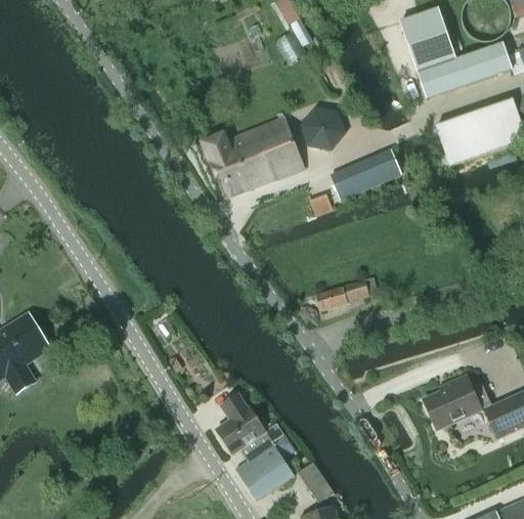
[(506,22),(506,20),(505,13),(500,6),(494,2),(490,1),(485,0),(479,1),(472,5),(469,8),(467,12),(466,16),(465,20),(467,28),(471,35),(476,39),(483,41),(487,41),(491,40),(495,38),(499,36),(504,30),(506,26),(506,22)]
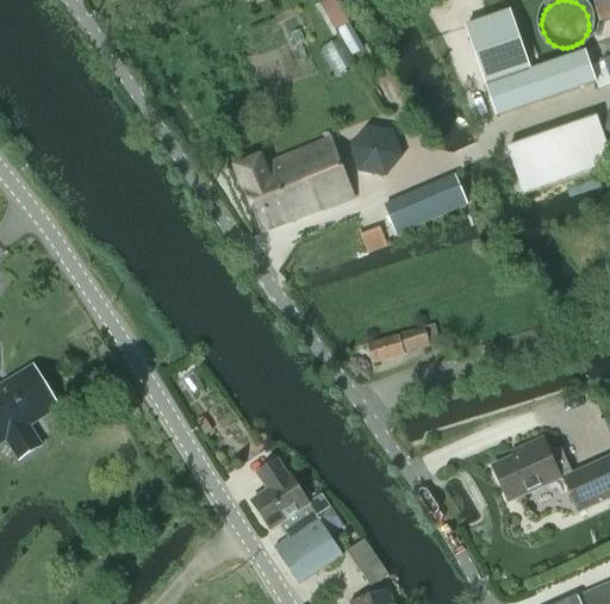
[(609,16),(609,0),(593,0),(599,19),(609,16)]
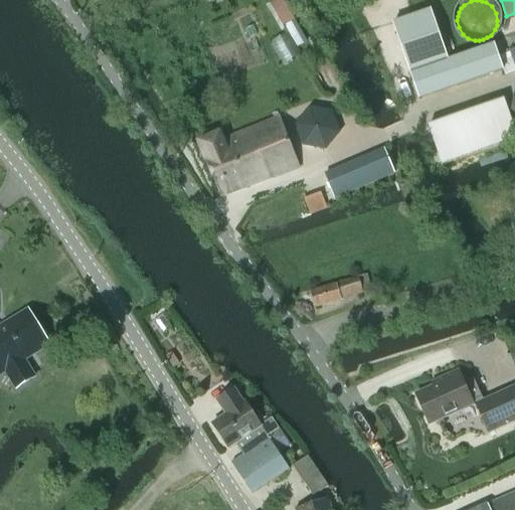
[(503,66),(498,52),(494,41),(448,56),(431,6),(393,19),(418,96),(503,66)]
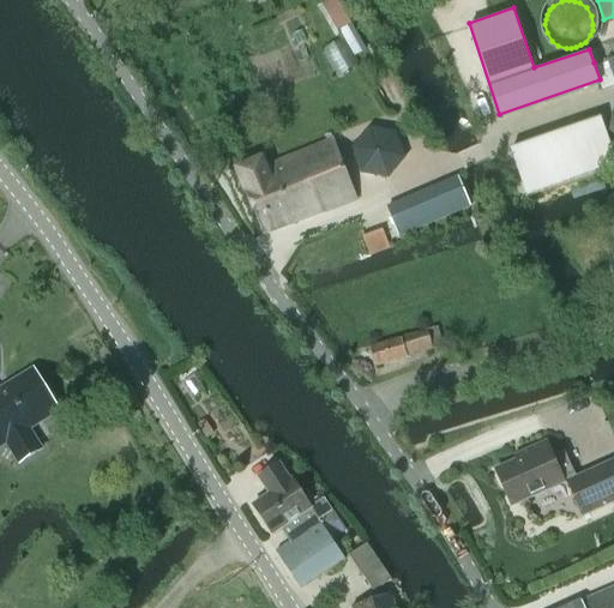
[(343,32),(321,44),(337,72),(359,59),(343,32)]
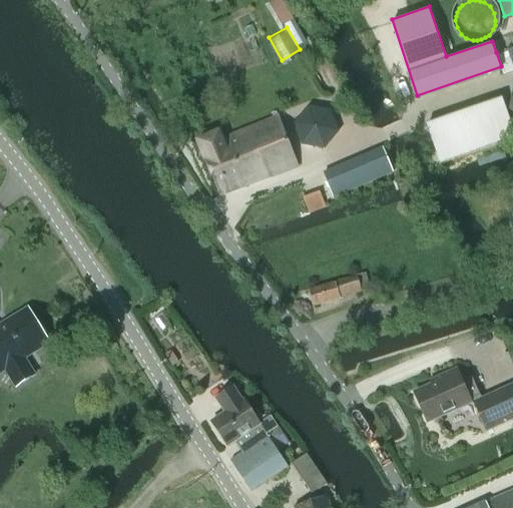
[(507,48),(496,52),(501,66),(503,72),(512,68),(512,43),(507,46),(507,48)]
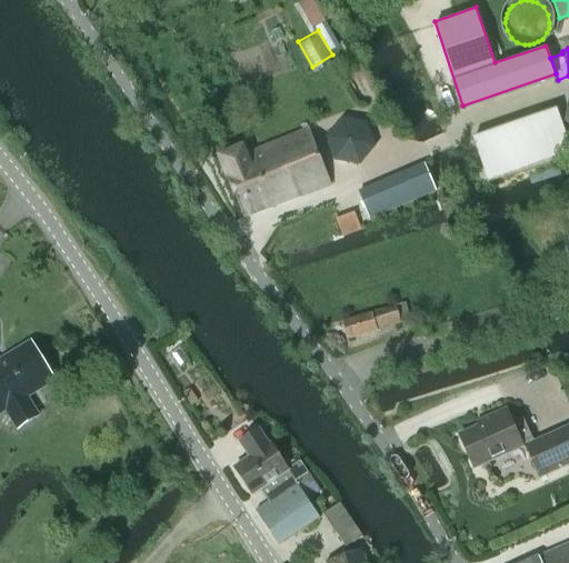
[(487,178),(568,150),(568,140),(557,106),(472,134),(487,178)]
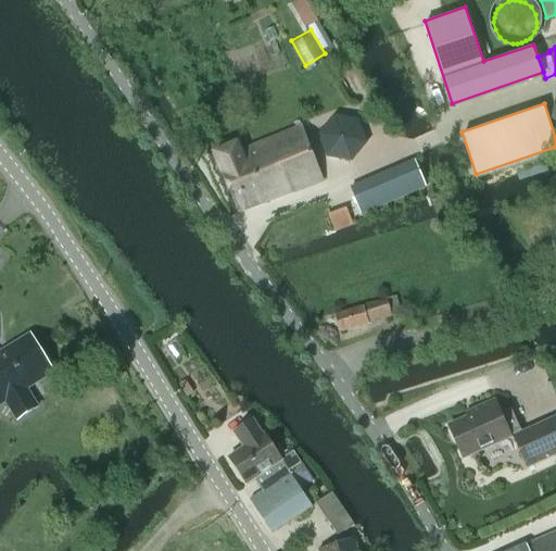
[(327,153),(351,158),(366,139),(358,116),(335,112),(318,130),(327,153)]
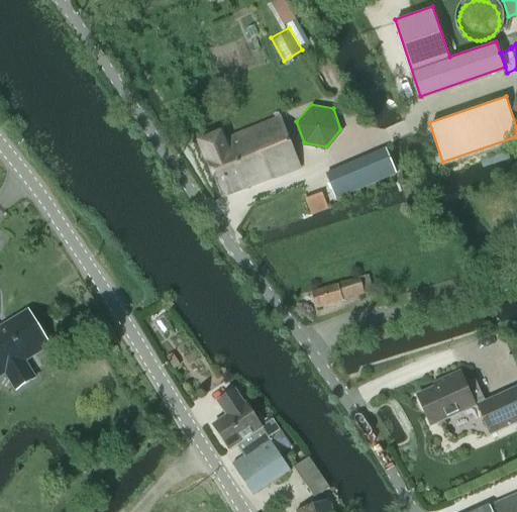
[(204,151),(221,193),(299,163),(280,114),(224,136),(222,130),(199,139),(204,151)]
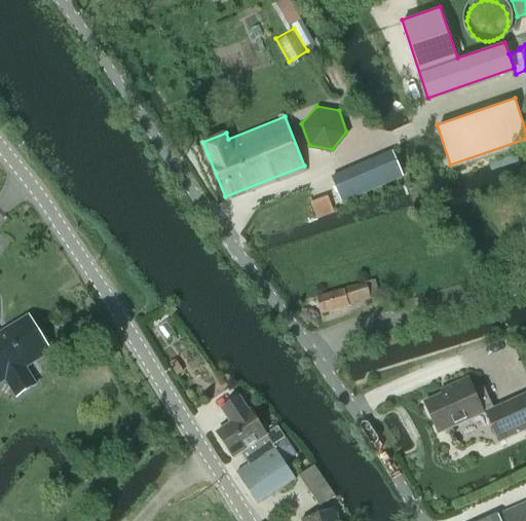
[(393,150),(333,175),(343,198),(403,174),(393,150)]
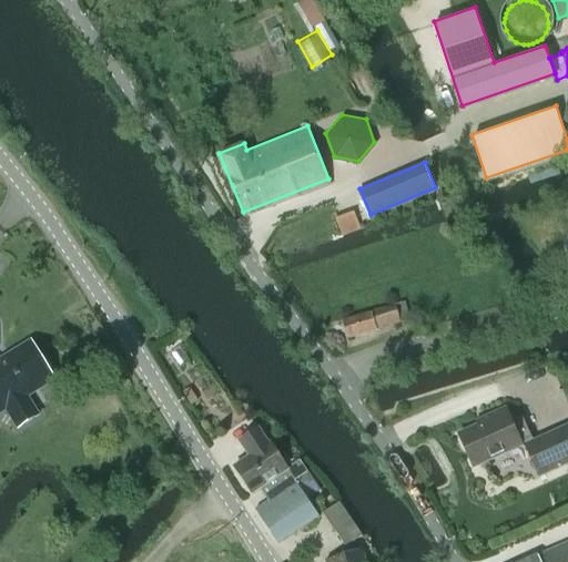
[(343,233),(362,225),(354,208),(336,215),(343,233)]
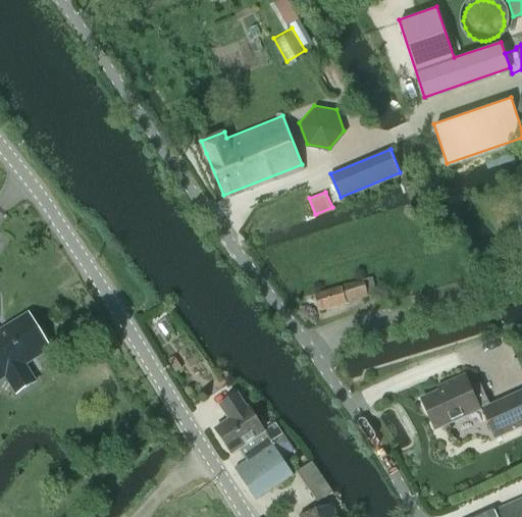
[(316,292),(320,306),(377,291),(373,276),(316,292)]
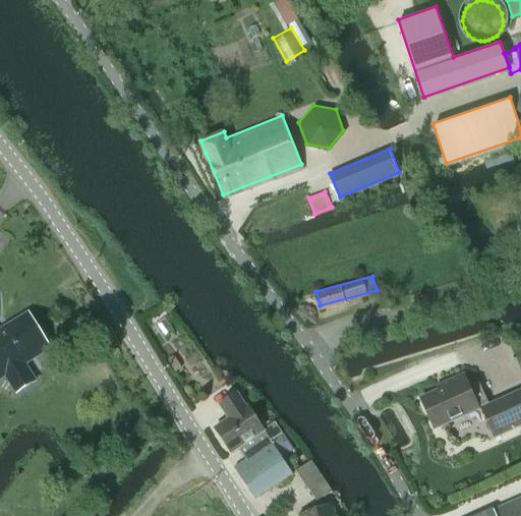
[(0,376),(6,373),(17,390),(36,379),(24,361),(50,346),(29,311),(0,328),(0,376)]
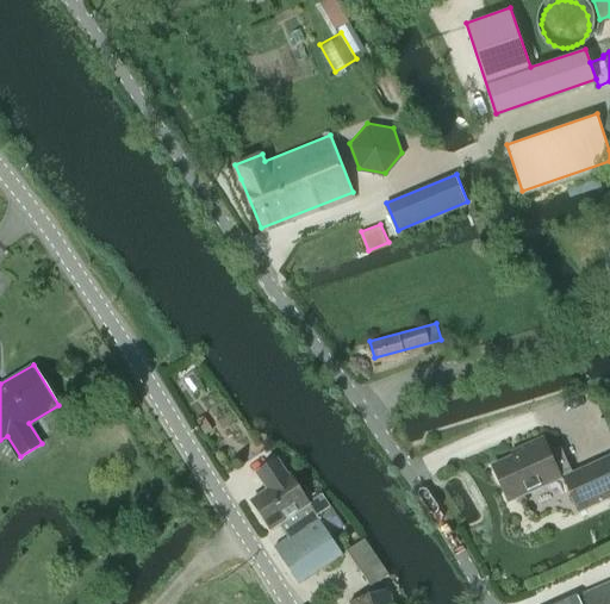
[(512,454),(492,462),(509,497),(560,474),(577,509),(609,493),(609,452),(573,469),(561,444),(549,449),(542,434),(510,448),(512,454)]
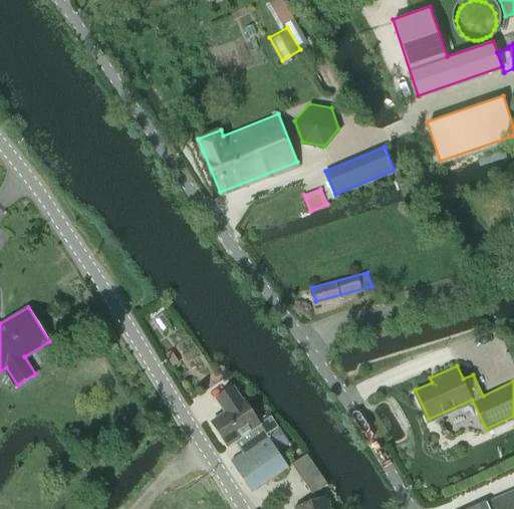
[(236,440),(244,452),(269,435),(271,438),(283,430),(276,421),(272,415),(260,423),(245,399),(244,400),(235,387),(218,398),(226,412),(213,421),(229,445),(236,440)]
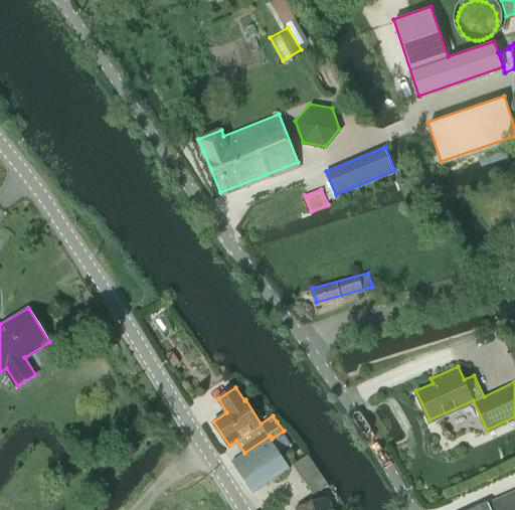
[(290,465),(272,439),(270,436),(244,453),(233,460),(253,490),(290,465)]
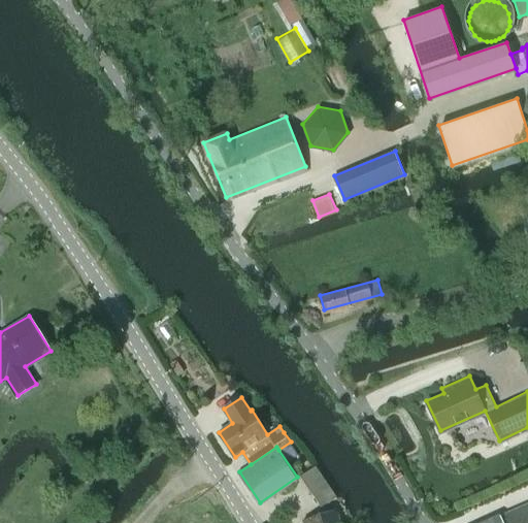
[(322,504),(337,494),(317,464),(301,475),(322,504)]
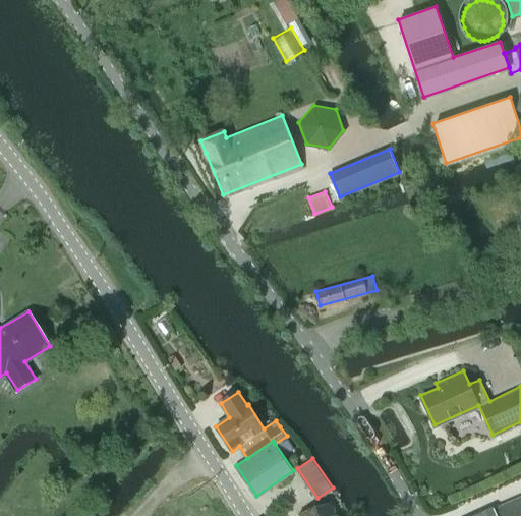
[(520,515),(520,496),(475,515),(520,515)]
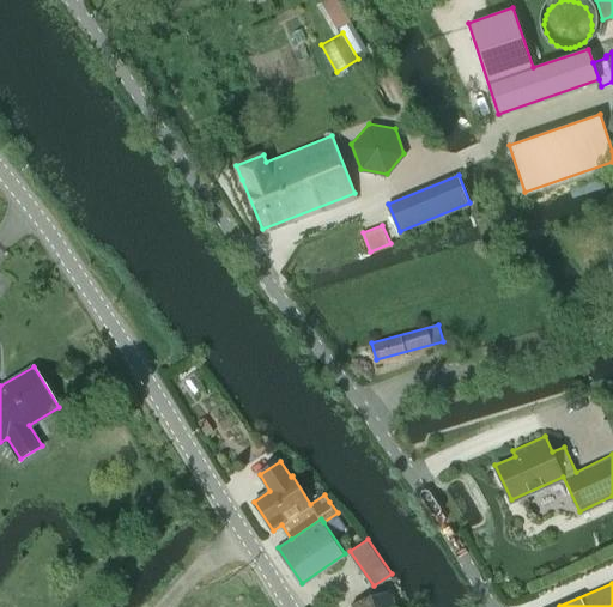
[(353,606),(396,606),(392,590),(352,602),(353,606)]
